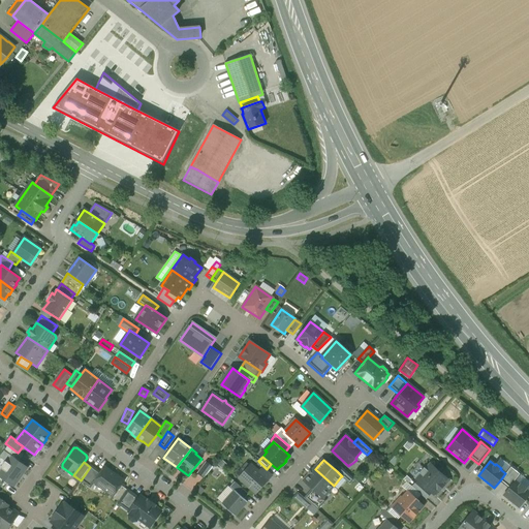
[(214,467),(206,462),(197,473),(204,478),(214,467)]
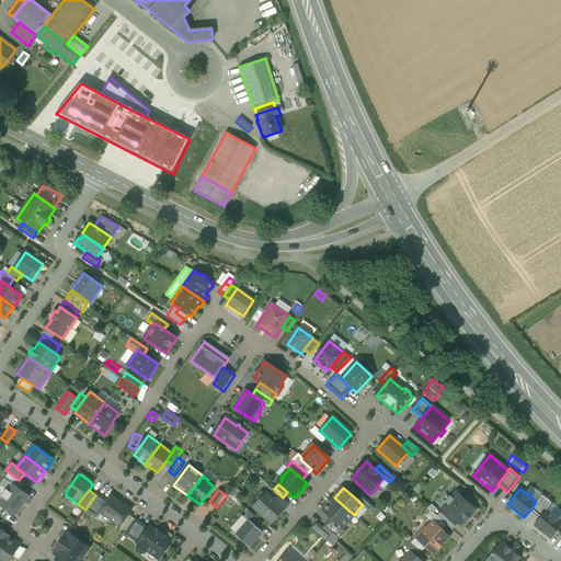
[(275,502),(266,494),(265,495),(262,492),(258,497),(261,501),(254,507),(272,523),(283,510),(275,502)]
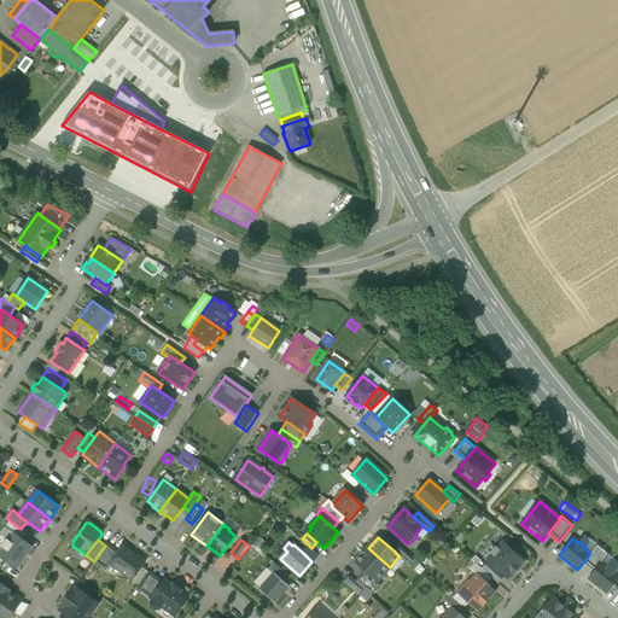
[(503,542),(497,548),(496,547),(490,553),(493,554),(487,560),(488,561),(505,576),(507,578),(512,572),(513,573),(519,567),(518,566),(523,560),(503,542)]
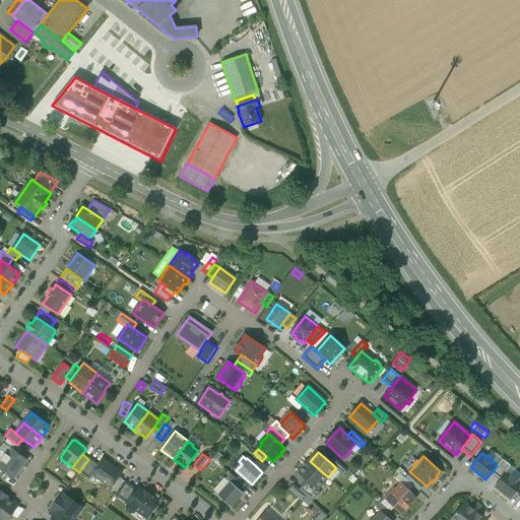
[(79,472),(78,472),(89,479),(93,474),(92,473),(100,464),(89,457),(88,459),(79,472)]
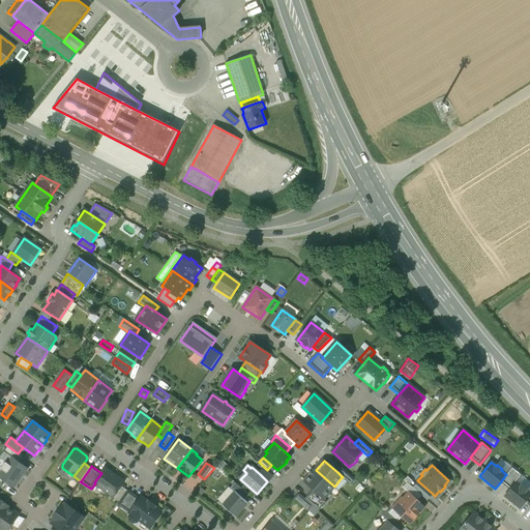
[(512,467),(506,474),(501,481),(505,486),(518,471),(512,467)]
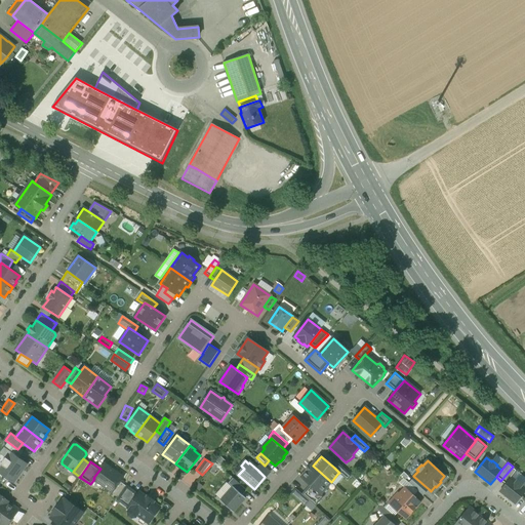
[(352,476),(338,463),(334,468),(339,473),(338,473),(348,481),(352,476)]
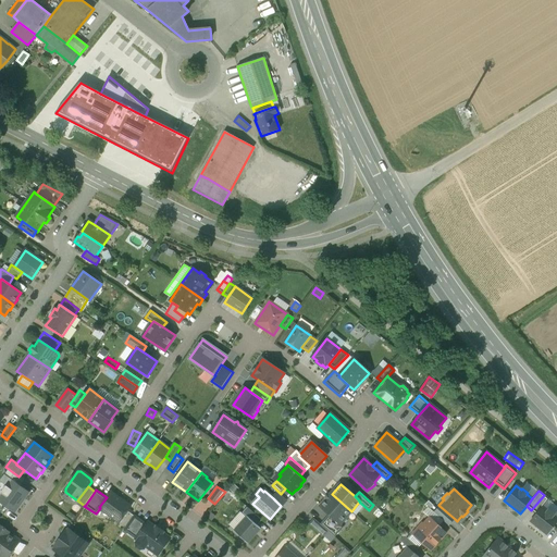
[(107,497),(99,507),(100,508),(120,522),(131,507),(110,493),(107,497)]
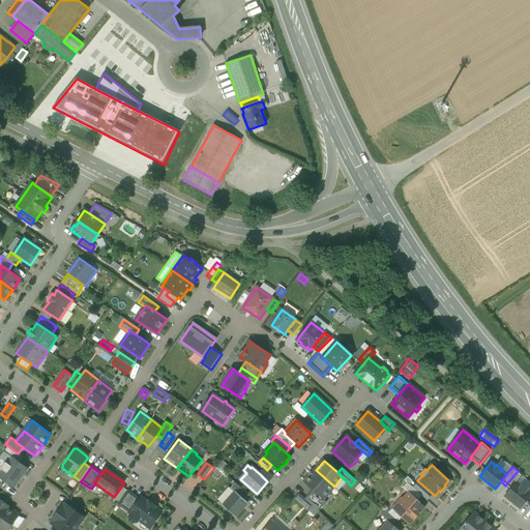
[(264,470),(260,474),(267,481),(271,476),(264,470)]
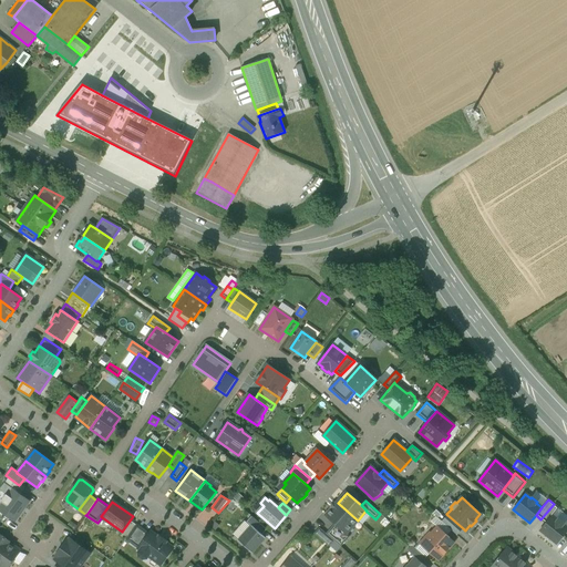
[(358,521),(338,503),(326,516),(334,524),(346,534),(346,533),(358,521)]
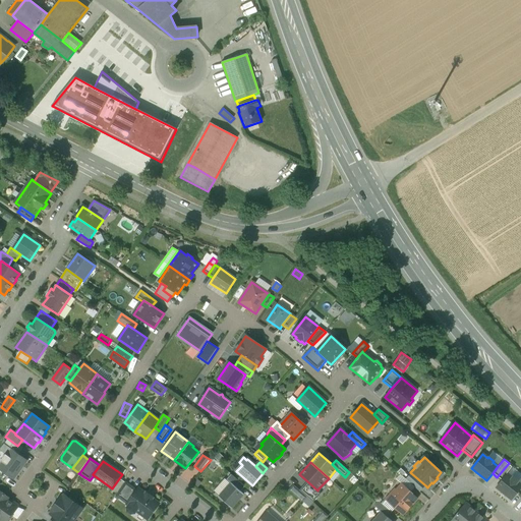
[(509,463),(497,477),(502,481),(507,474),(508,474),(513,467),(509,463)]
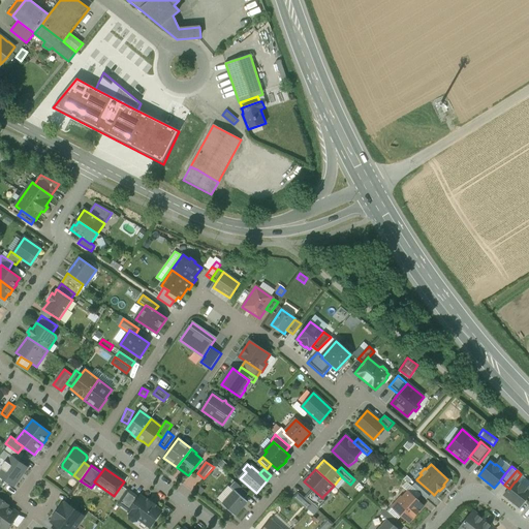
[(432,493),(417,480),(412,487),(422,495),(427,499),(432,493)]
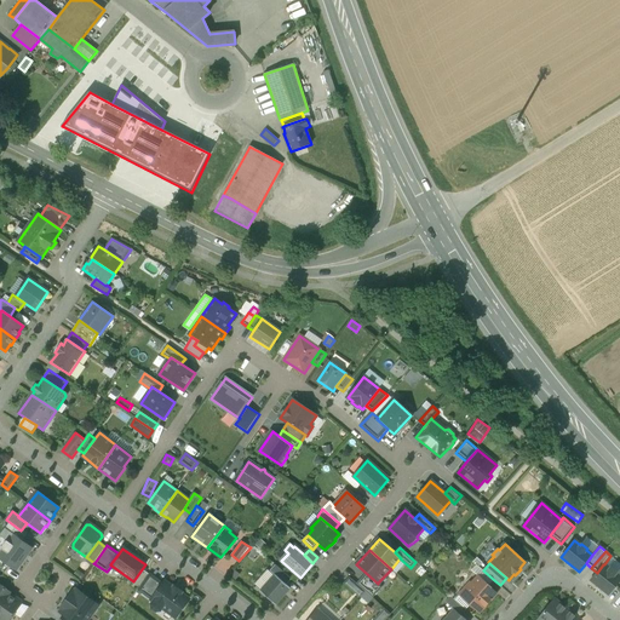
[(597,573),(591,580),(609,595),(619,580),(619,577),(615,574),(616,573),(610,568),(610,569),(604,564),(603,564),(597,573)]
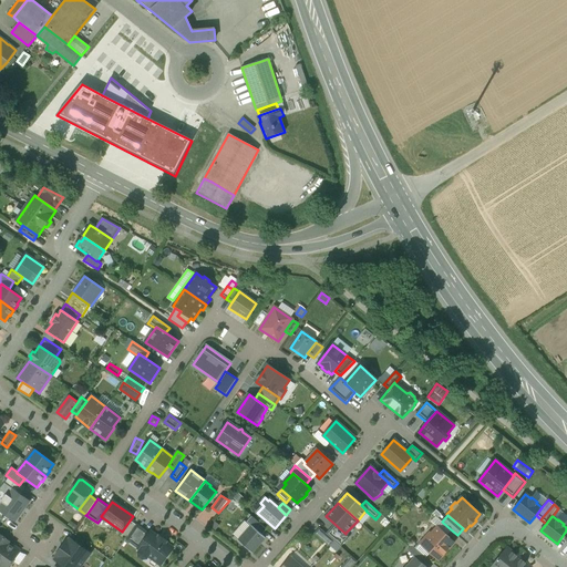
[(267,531),(251,517),(247,522),(251,526),(263,535),(267,531)]
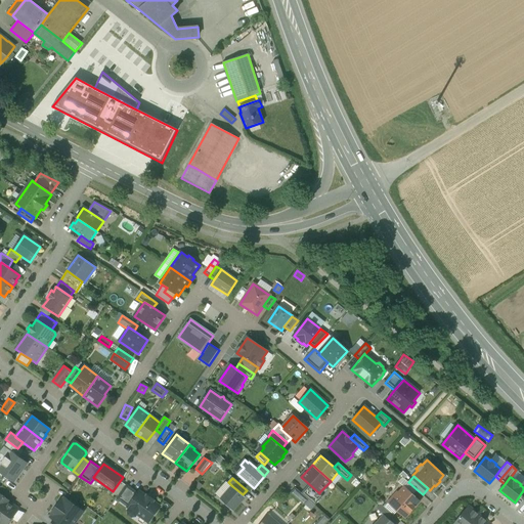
[(418,490),(408,482),(406,484),(402,485),(404,487),(413,495),(418,490)]
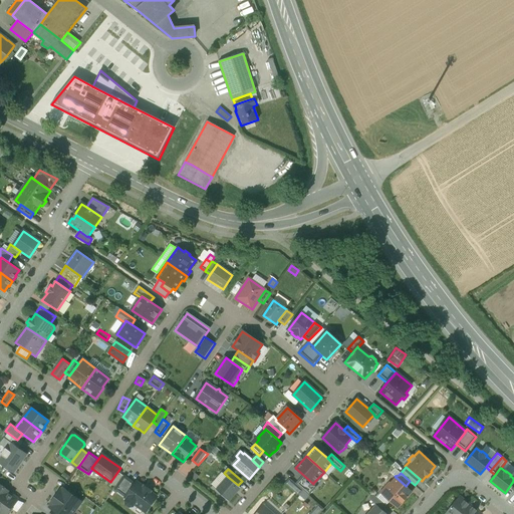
[(313,484),(303,475),(295,484),(309,496),(317,487),(313,483),(313,484)]
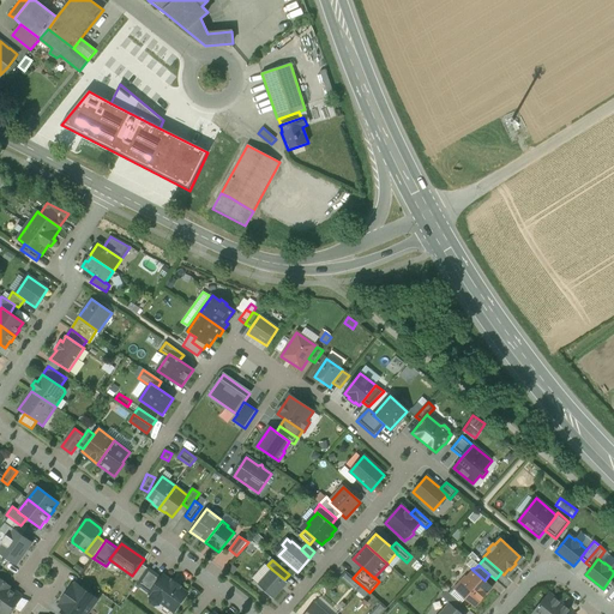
[(148,569),(137,584),(151,595),(162,579),(148,569)]
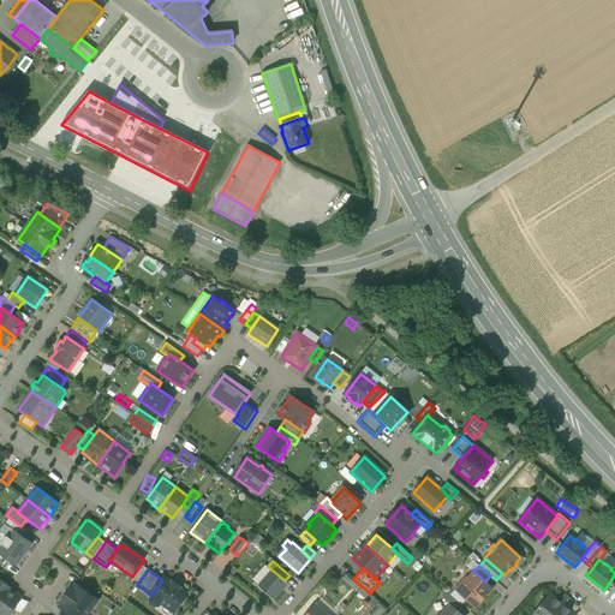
[(285,580),(273,571),(258,586),(274,601),(288,584),(285,580)]
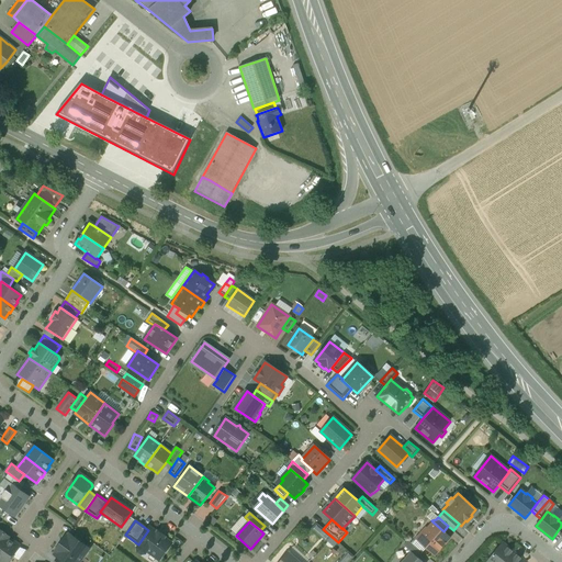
[(444,531),(434,523),(428,529),(426,528),(422,534),(424,537),(419,542),(426,548),(435,555),(450,538),(444,532),(444,531)]
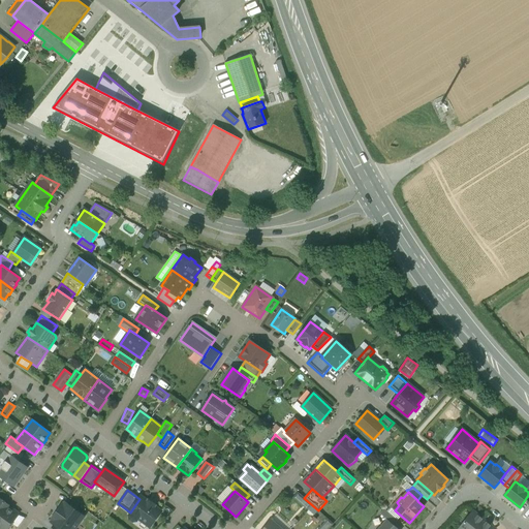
[(139,499),(130,512),(131,514),(129,516),(130,520),(133,522),(136,521),(138,519),(150,527),(160,511),(154,507),(154,505),(149,501),(148,502),(141,497),(139,499)]
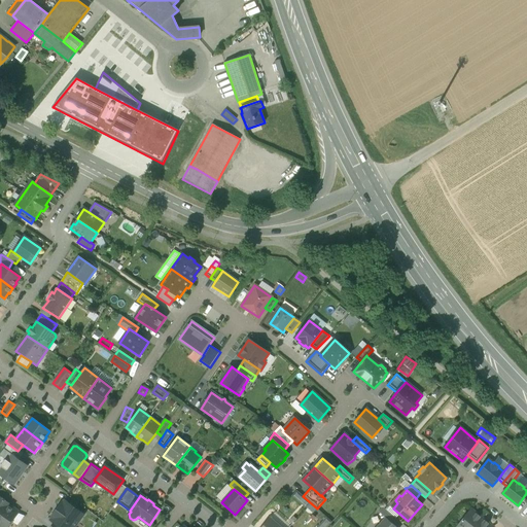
[(0,516),(8,505),(8,504),(0,497),(0,516)]
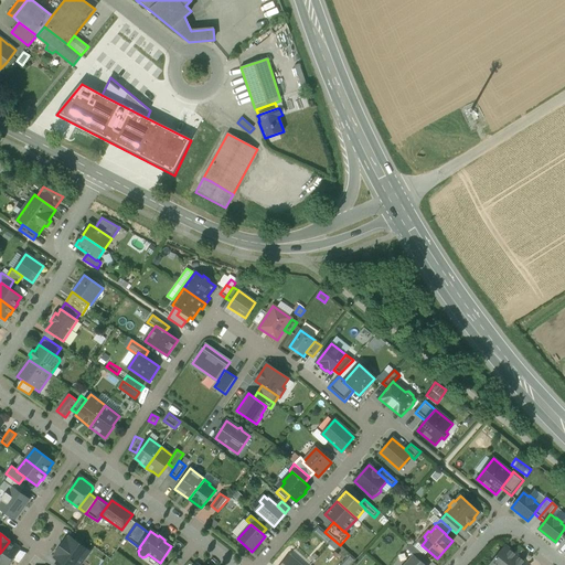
[(82,564),(92,552),(70,536),(54,557),(60,561),(64,564),(82,564)]
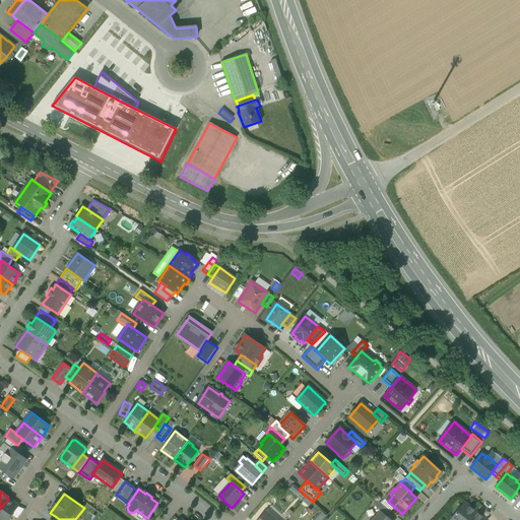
[(8,499),(0,509),(0,519),(7,519),(9,518),(11,517),(13,514),(13,512),(17,506),(17,504),(14,502),(12,502),(8,499)]
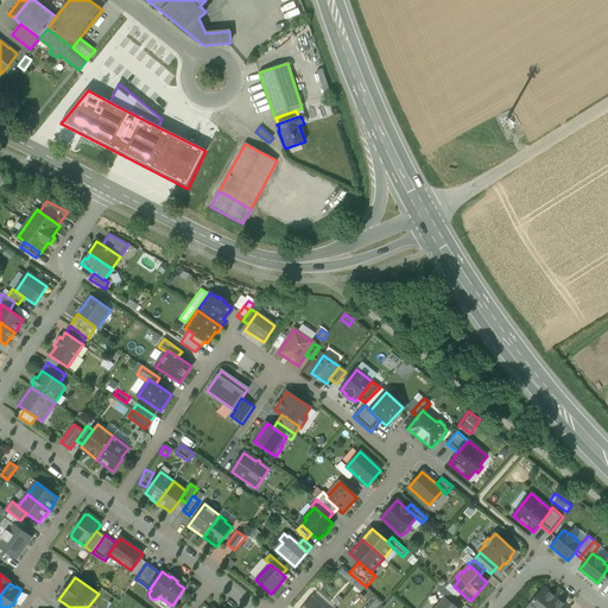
[(454,587),(450,583),(445,589),(456,599),(461,593),(454,587)]
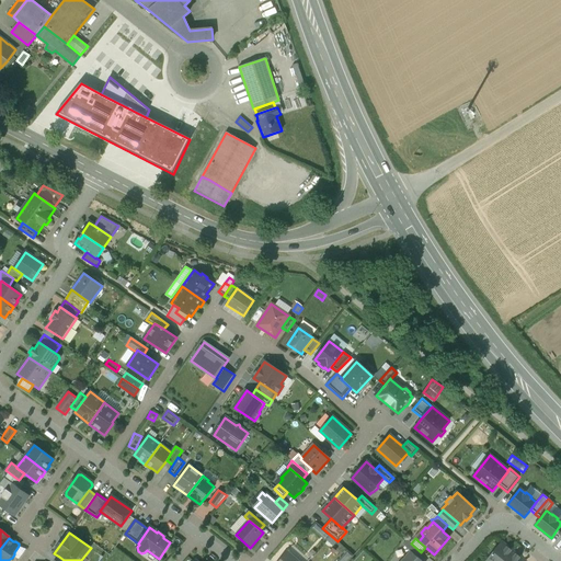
[(411,544),(408,539),(403,545),(410,551),(418,558),(422,552),(421,552),(411,544)]
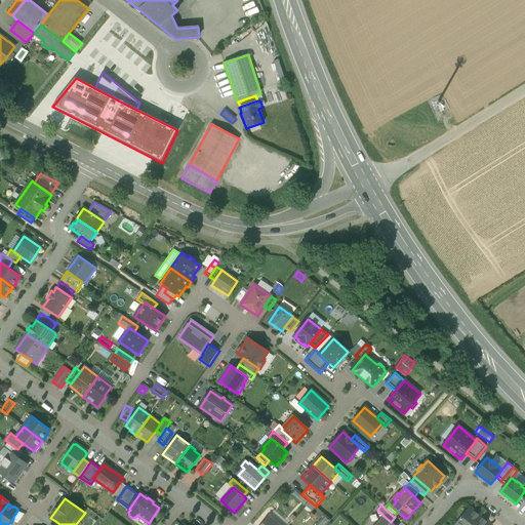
[(469,508),(454,524),(474,524),(481,517),(469,508)]
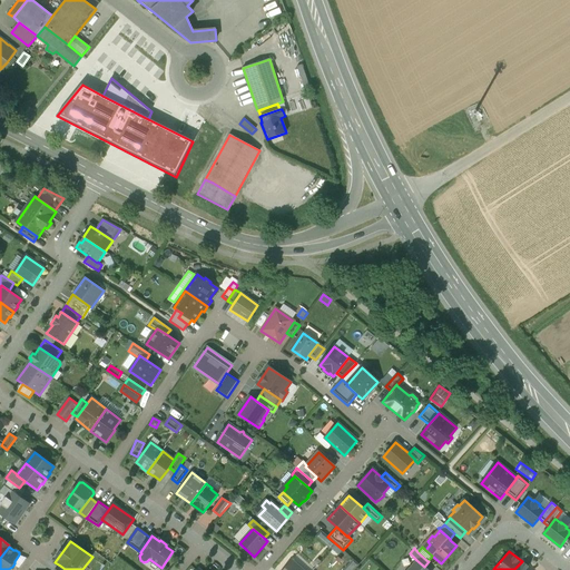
[(352,569),(357,564),(352,560),(344,569),(352,569)]
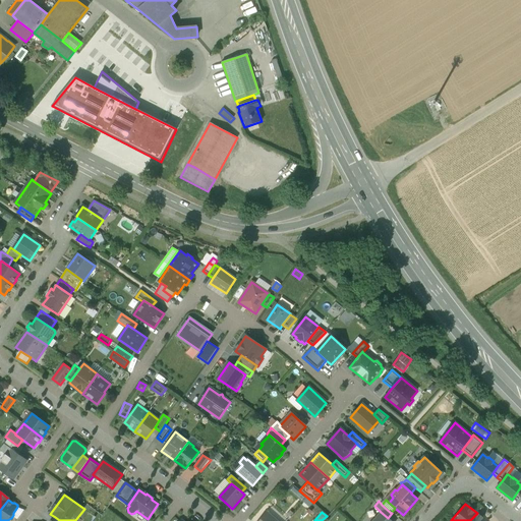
[(381,512),(372,520),(391,520),(388,518),(381,512)]
